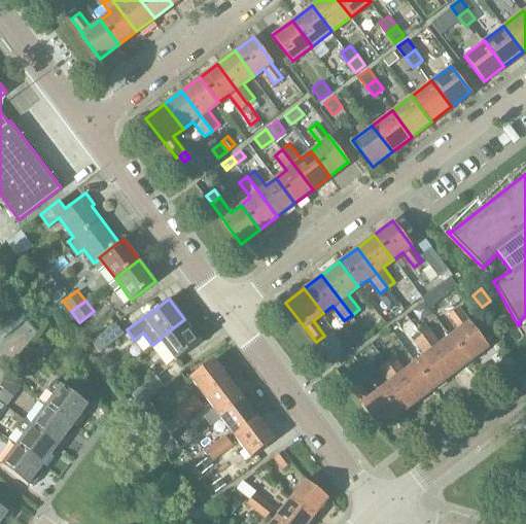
[(460,327),(450,336),(469,360),(488,346),(469,321),(468,321),(457,307),(449,313),(460,327)]
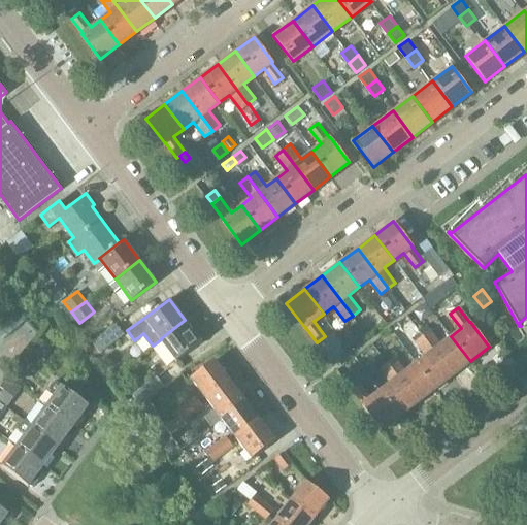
[(161,338),(161,339),(176,360),(201,341),(185,320),(161,338)]
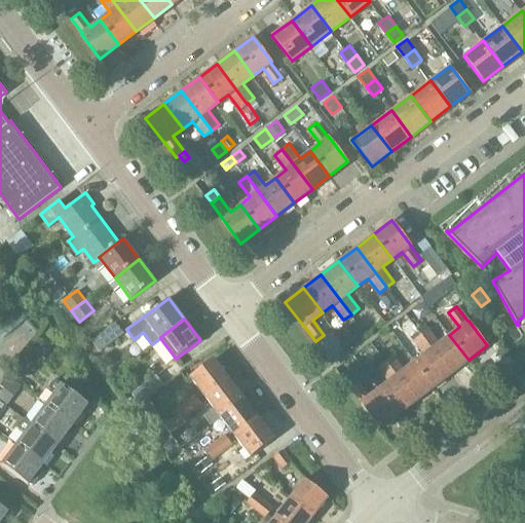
[(91,339),(100,349),(124,332),(116,321),(91,339)]
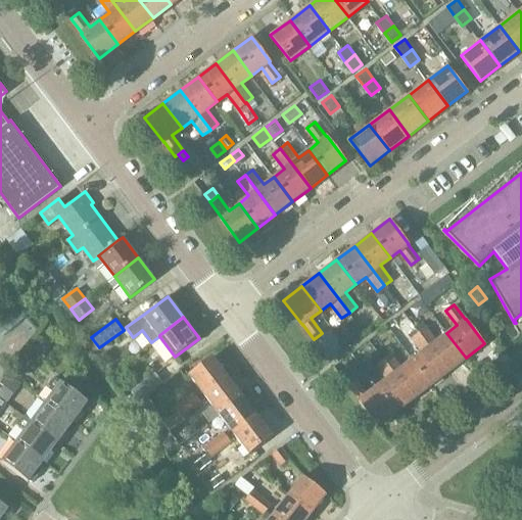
[(426,326),(419,331),(448,371),(466,358),(446,333),(437,340),(426,326)]
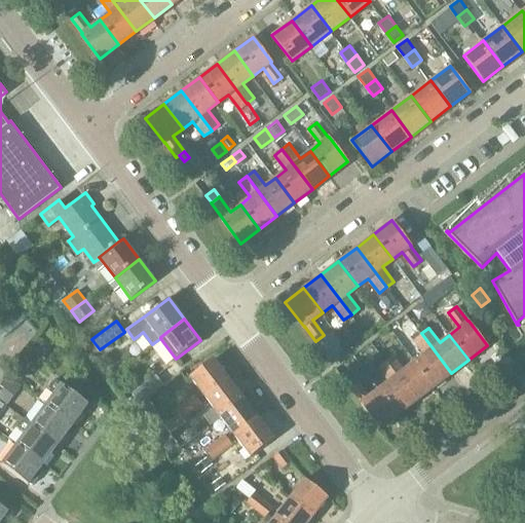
[(424,353),(414,361),(434,386),(451,373),(421,333),(413,339),(424,353)]
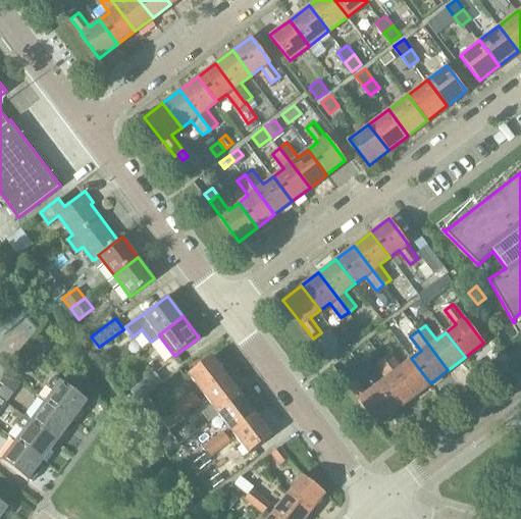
[(14,360),(24,368),(32,358),(21,351),(14,360)]
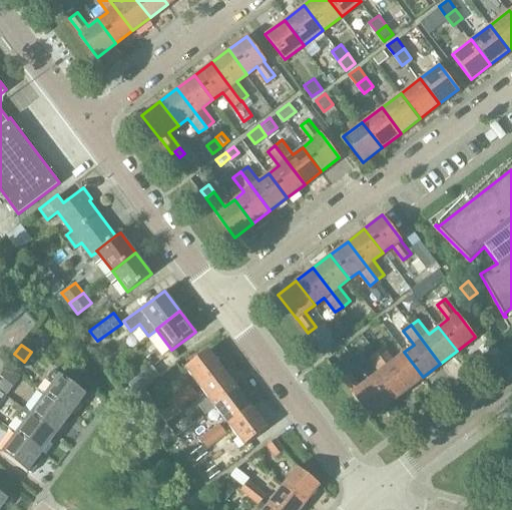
[(384,346),(376,351),(406,390),(423,377),(404,352),(395,360),(384,346)]
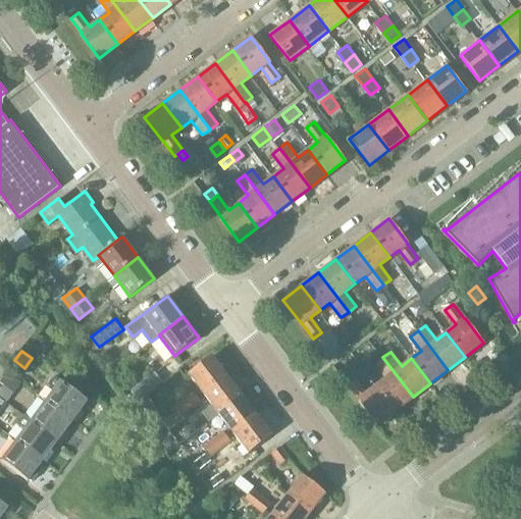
[(189,372),(204,393),(227,374),(212,355),(189,372)]
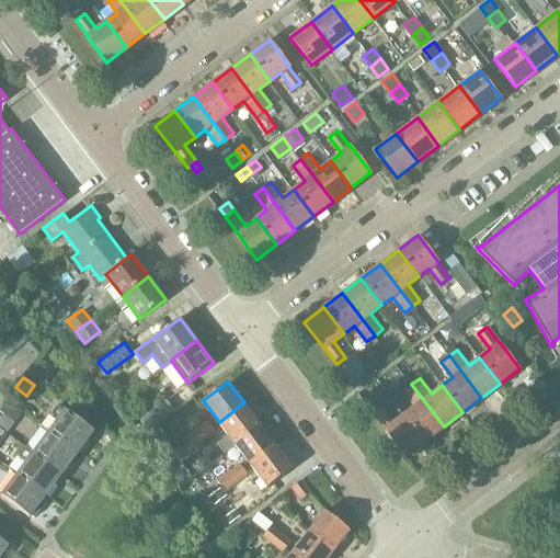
[(415,406),(404,413),(425,441),(444,426),(411,384),(403,390),(415,406)]
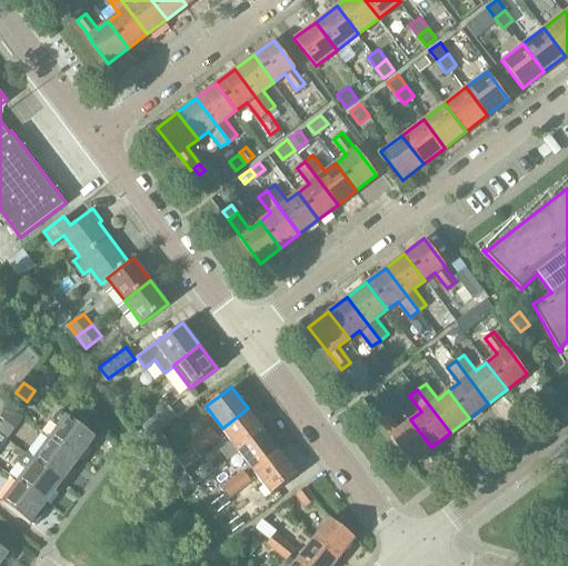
[(23,416),(7,404),(0,413),(0,415),(5,418),(16,426),(23,416)]
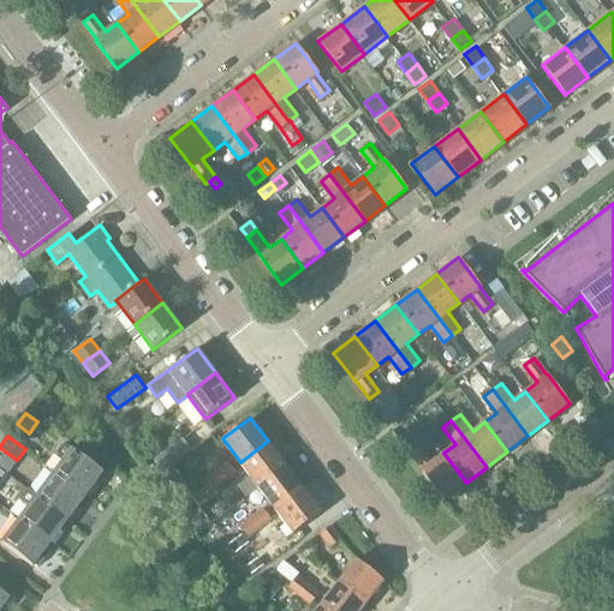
[(154,457),(164,469),(192,449),(183,436),(154,457)]
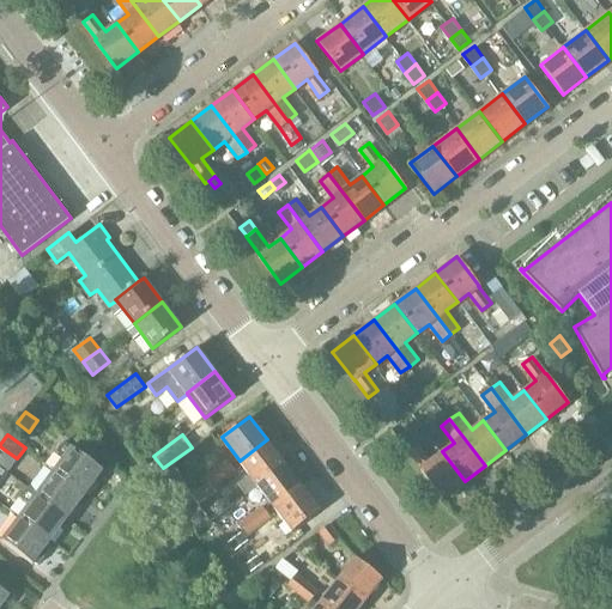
[(65,456),(54,469),(85,492),(103,469),(64,439),(56,450),(65,456)]
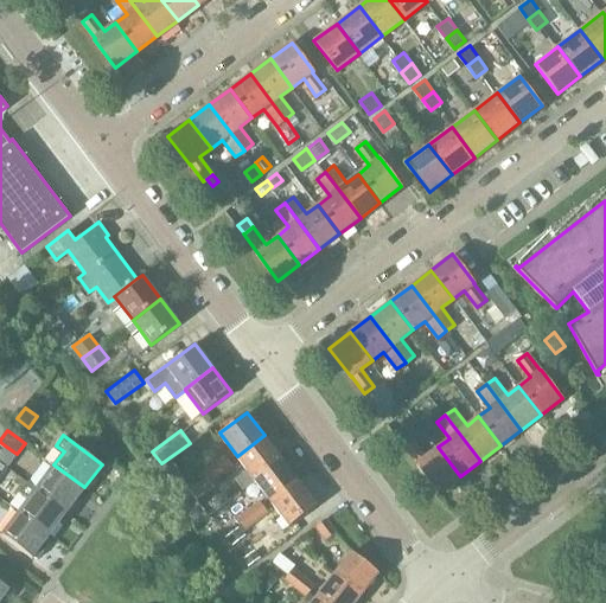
[(243,488),(255,479),(281,459),(265,435),(237,456),(247,468),(235,478),(243,488)]
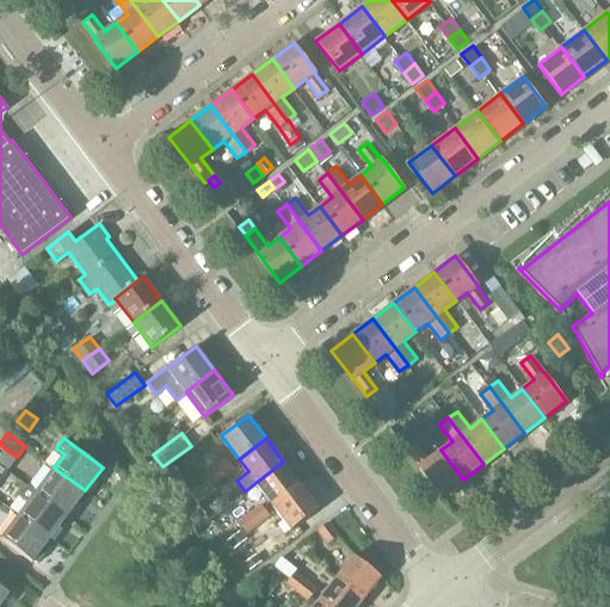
[(463,479),(441,450),(430,459),(417,441),(407,448),(420,465),(419,466),(442,495),(463,479)]
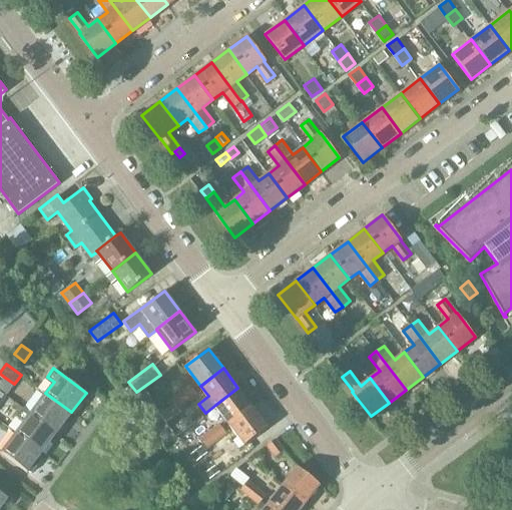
[(4,377),(0,382),(0,389),(6,394),(14,384),(4,377)]
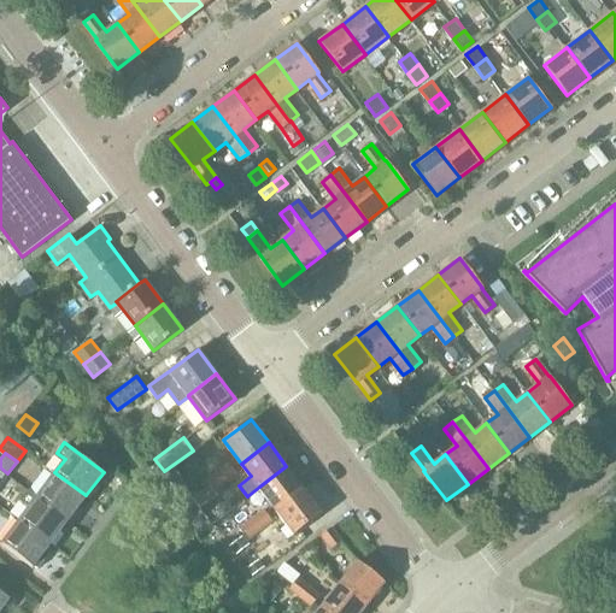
[(229,461),(217,470),(226,481),(238,472),(229,461)]
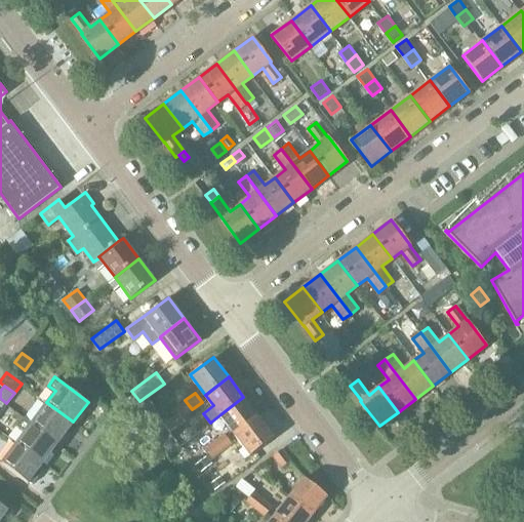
[(148,396),(139,402),(148,412),(155,406),(148,396)]
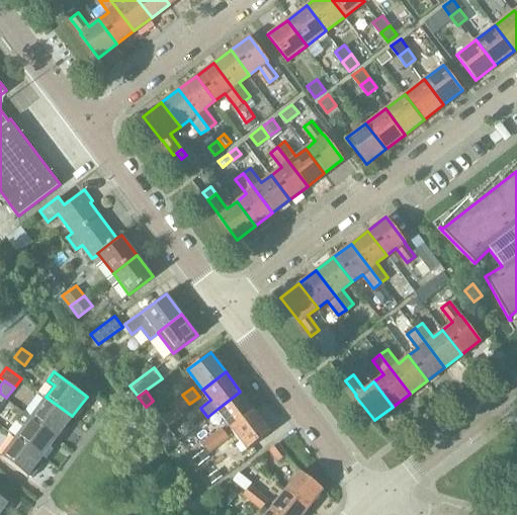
[(218,409),(232,429),(255,411),(240,392),(218,409)]
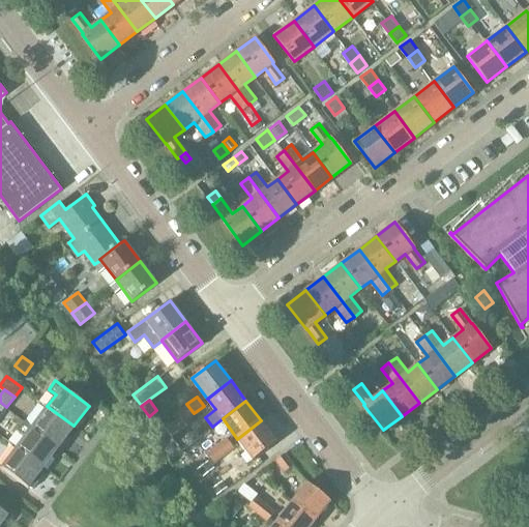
[(194,413),(186,404),(177,411),(180,416),(184,421),(194,413)]
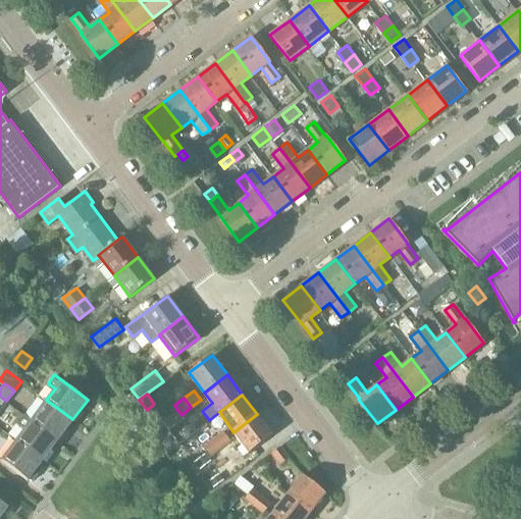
[(46,400),(32,419),(57,439),(72,419),(46,400)]
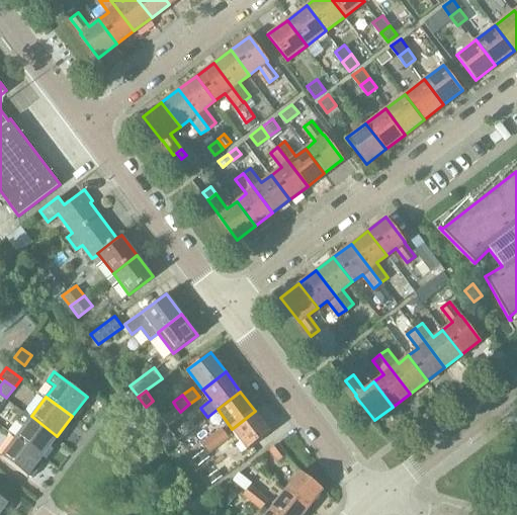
[(176,407),(162,417),(168,425),(182,414),(180,412),(176,407)]
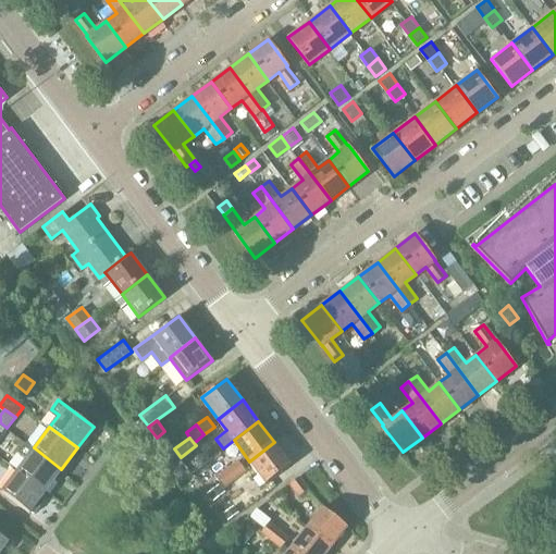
[(34,447),(25,441),(17,451),(26,457),(17,469),(46,490),(61,469),(34,447)]
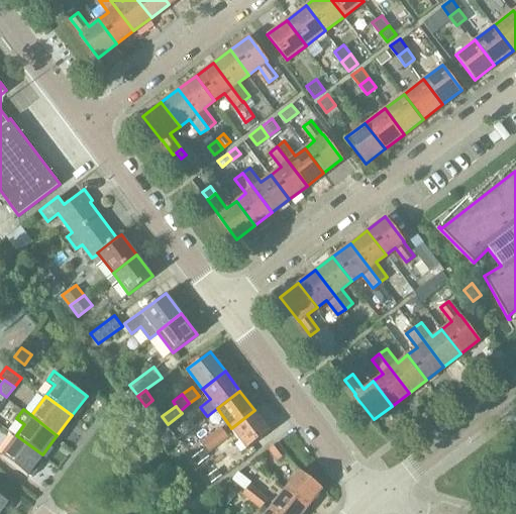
[(254,410),(231,428),(246,447),(270,430),(254,410)]
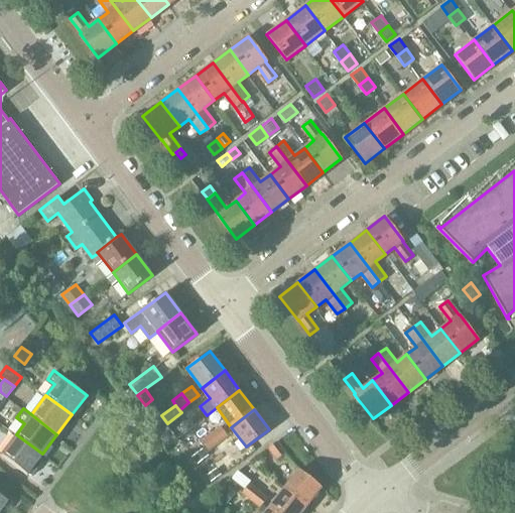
[(221,425),(212,432),(218,441),(228,434),(221,425)]
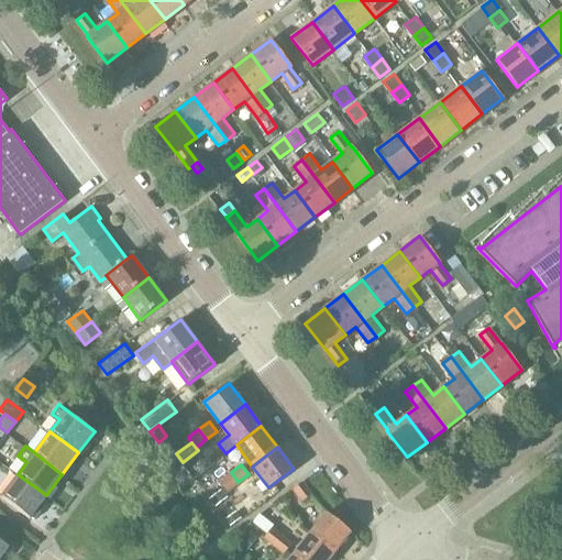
[(238,482),(231,472),(220,480),(228,490),(238,482)]
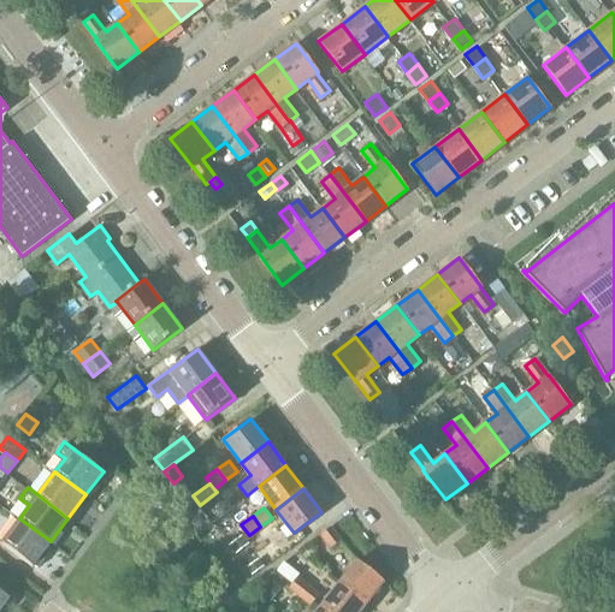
[(51,541),(19,518),(3,541),(33,565),(51,541)]
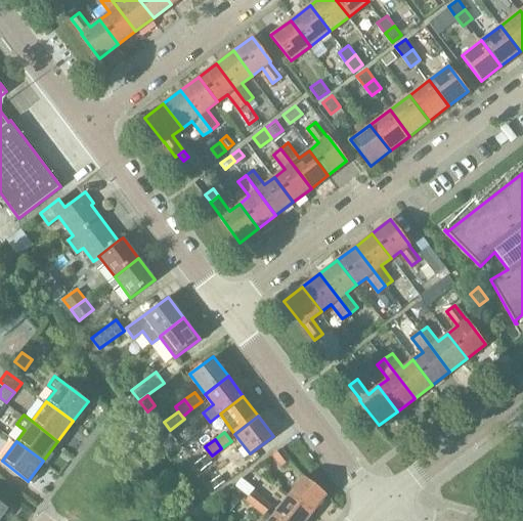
[(272,453),(280,465),(291,458),(281,446),(272,453)]
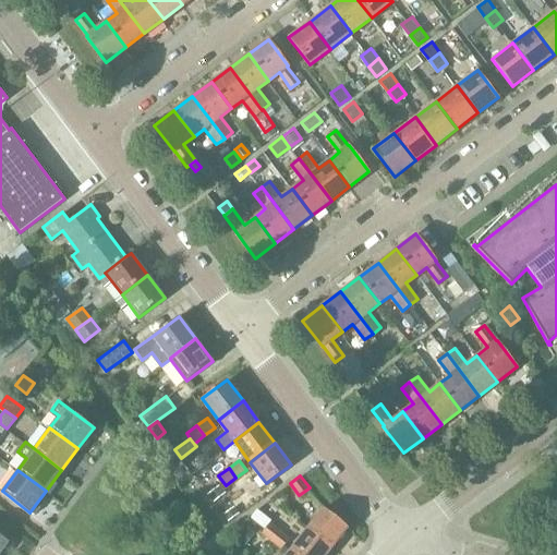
[(234,505),(223,513),(229,520),(240,513),(234,505)]
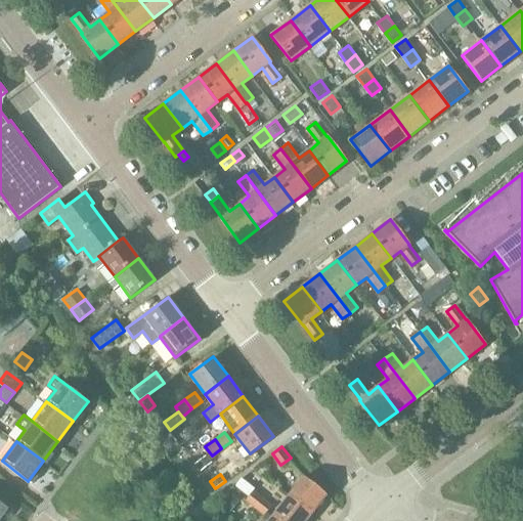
[(304,476),(288,495),(311,514),(327,494),(304,476)]
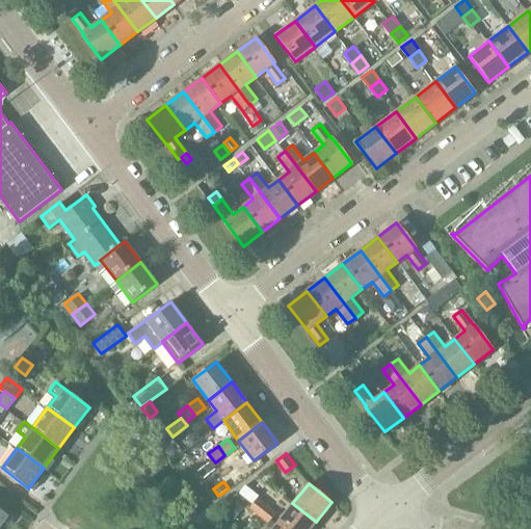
[(249,506),(259,514),(266,505),(257,497),(249,506)]
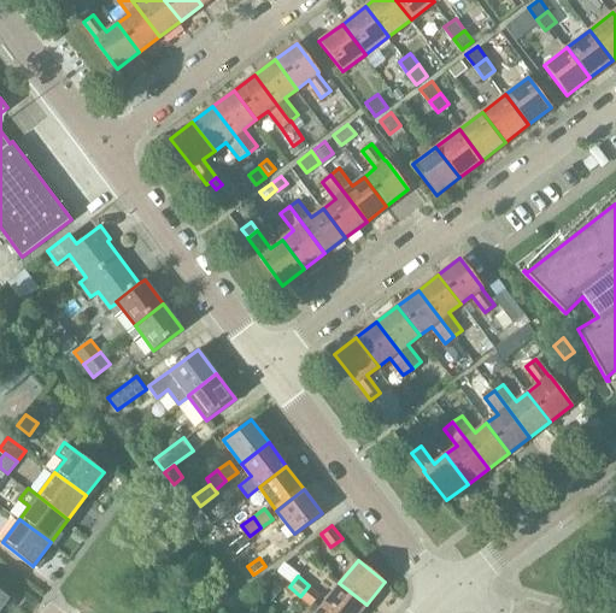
[(339,583),(321,606),(329,612),(359,612),(367,605),(339,583)]
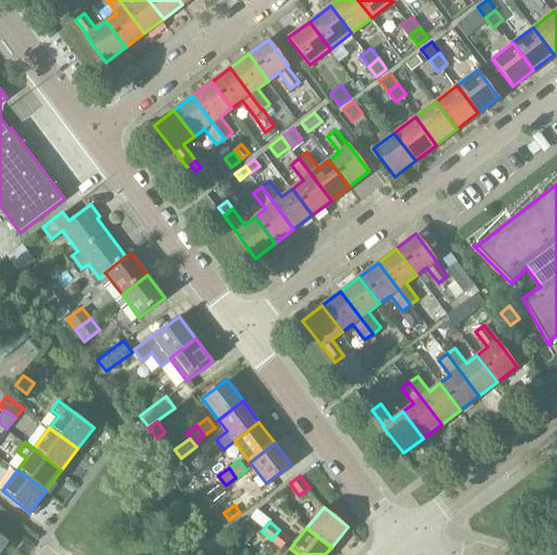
[(279,530),(271,540),(282,547),(289,538),(279,530)]
